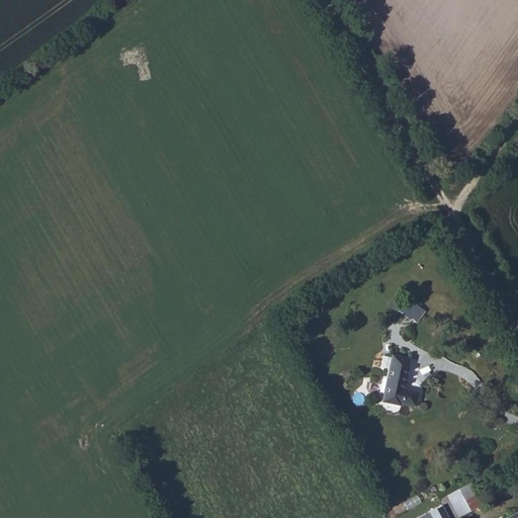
[(410,297),(400,309),(416,322),(426,311),(410,297)]
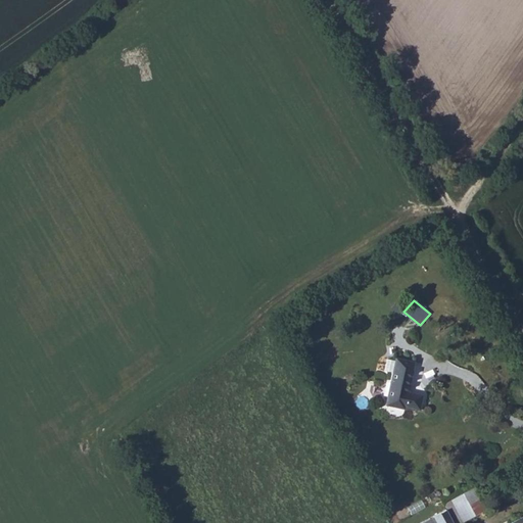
[(392,372),(385,406),(405,410),(406,407),(420,411),(423,395),(409,392),(415,362),(395,358),(394,361),(387,360),(385,371),(392,372)]
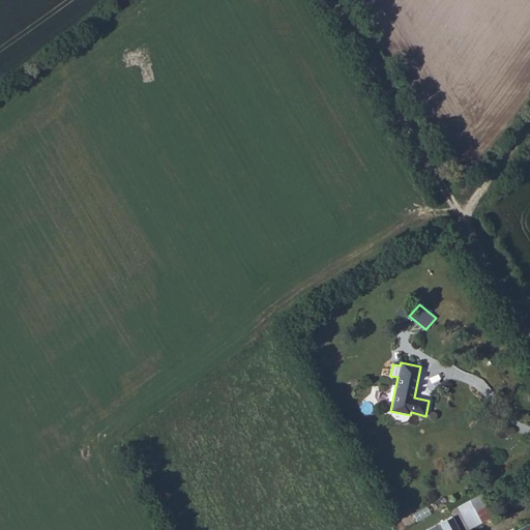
[(481,493),(460,505),(472,526),(494,513),(481,493)]
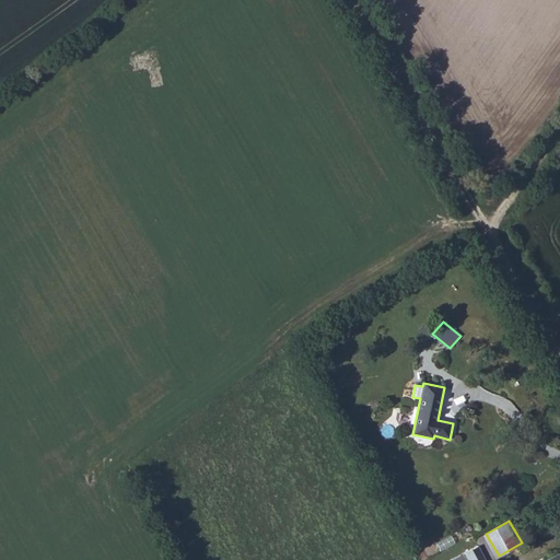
[(486,534),(478,538),(481,543),(490,559),(492,559),(499,556),(486,534)]
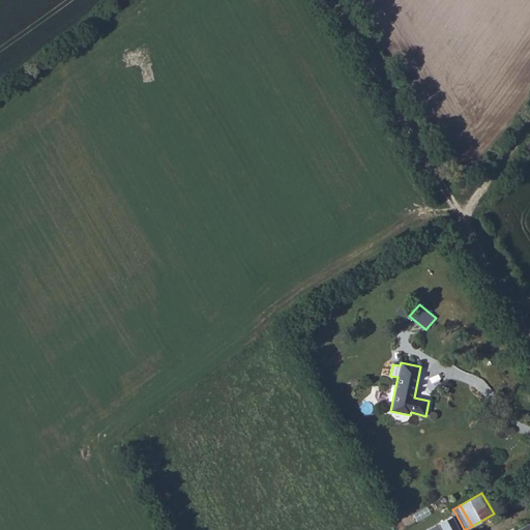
[(464,529),(455,513),(427,529),(464,529)]
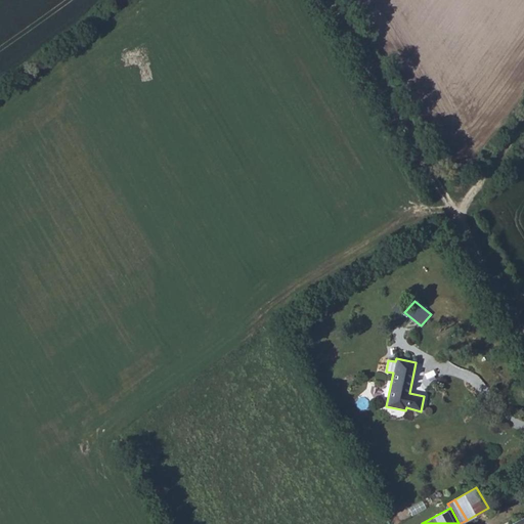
[(523,523),(523,515),(508,523),(523,523)]
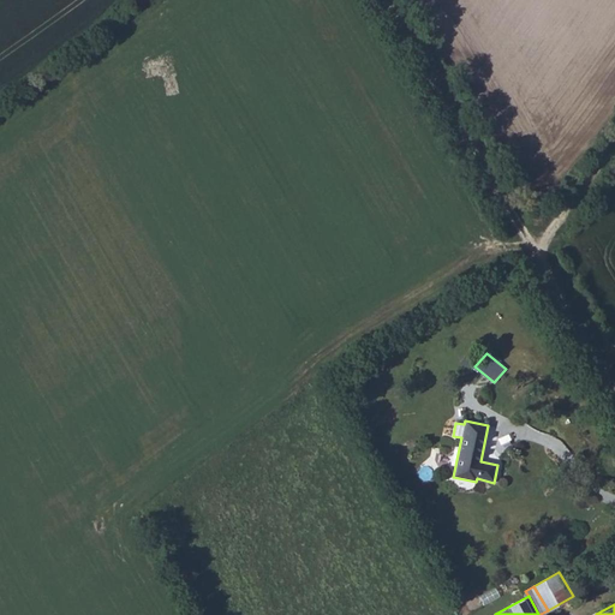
All buildings are outlined.
